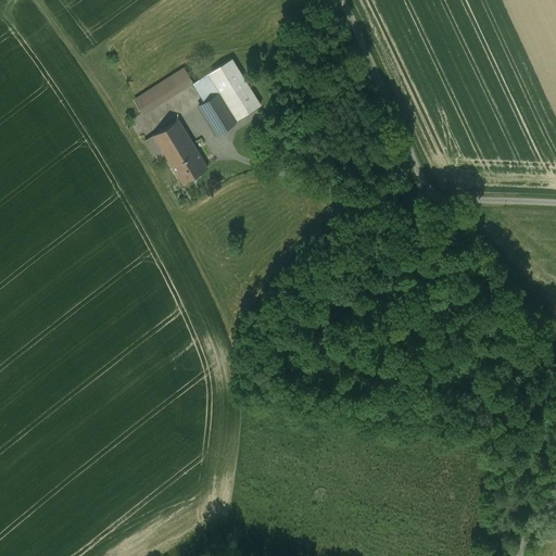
[(231,59),(209,73),(220,91),(242,77),(234,63),(231,59)]
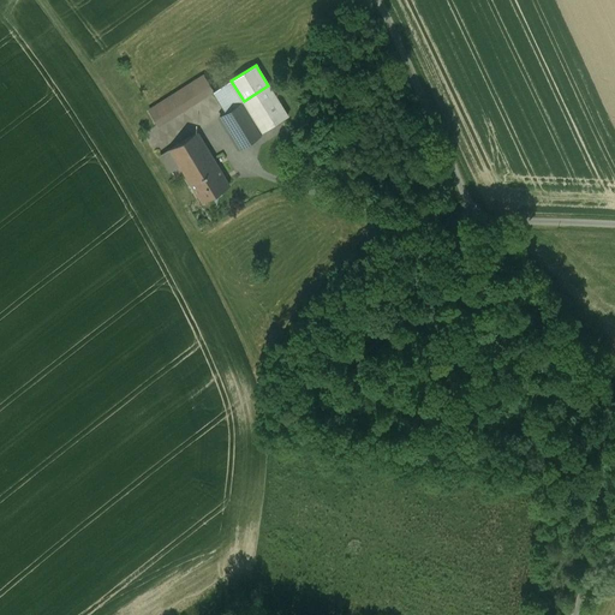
[(204,76),(149,111),(159,125),(213,91),(214,91),(204,76)]
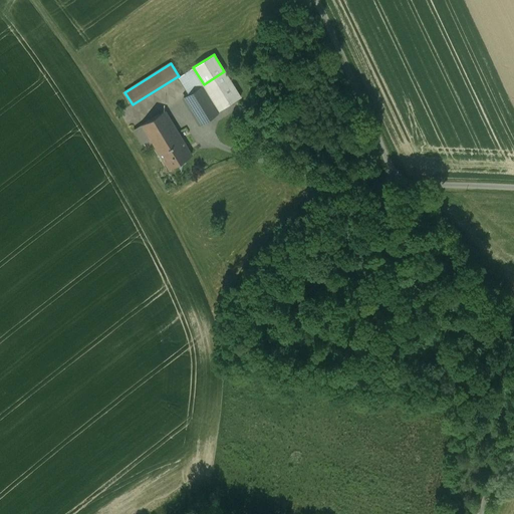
[(179,76),(178,76),(189,94),(204,85),(204,84),(193,67),(179,76)]
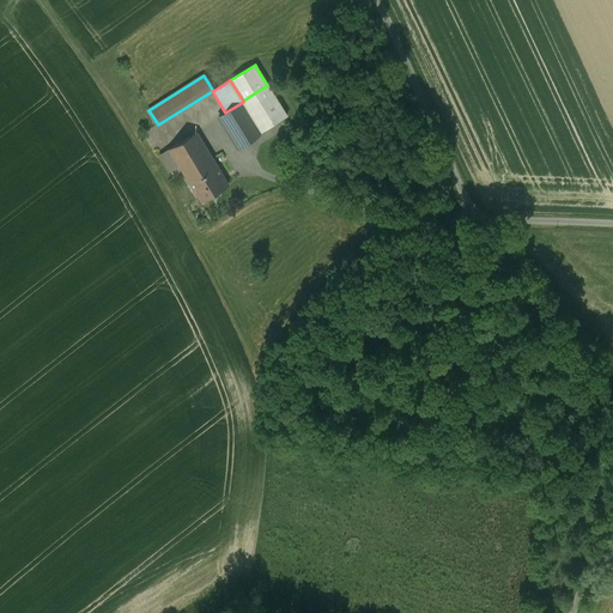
[(267,85),(243,101),(243,102),(262,133),(287,117),(267,85)]
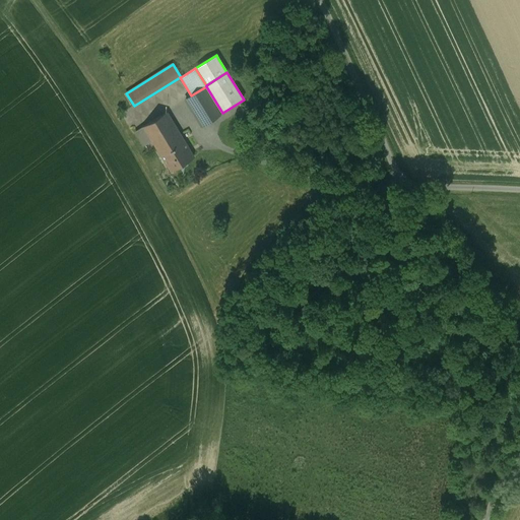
[(191,95),(186,100),(201,126),(222,113),(206,86),(191,95)]
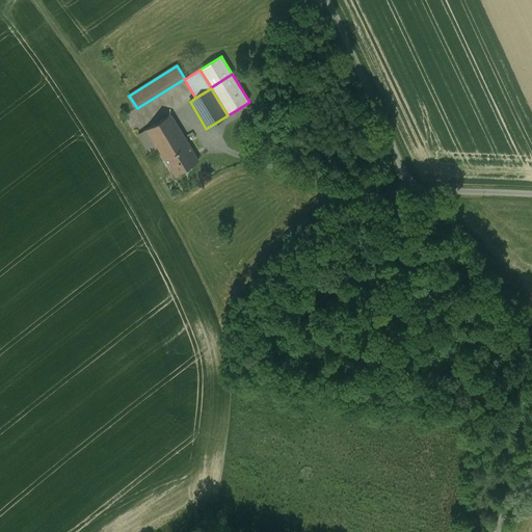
[(170,114),(148,129),(176,175),(198,161),(170,114)]
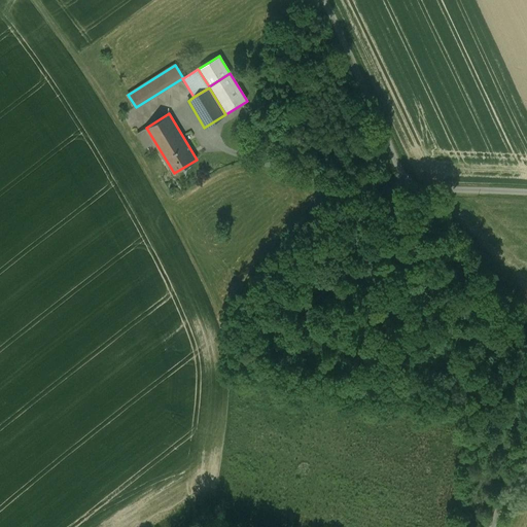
All buildings are outlined.
